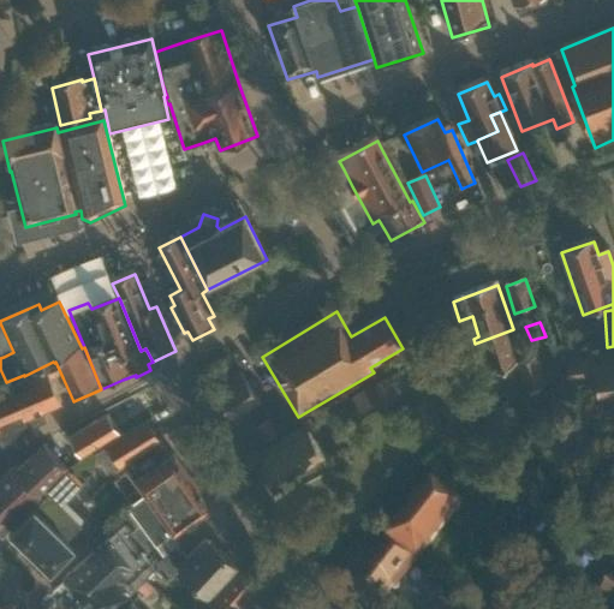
[(568,357),(556,322),(544,327),(556,362),(568,357)]
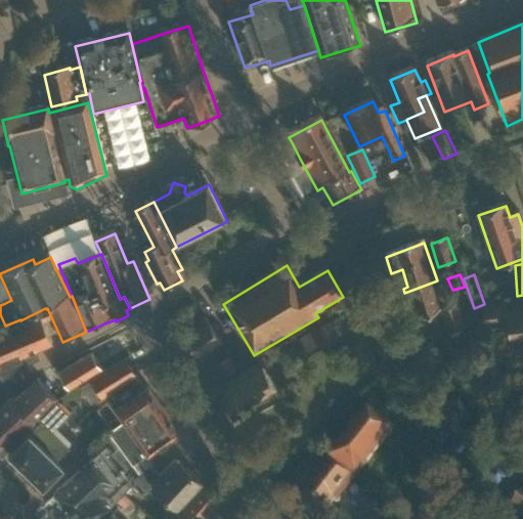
[(1,277),(0,277),(0,296),(1,297),(0,297),(3,304),(11,300),(1,277)]
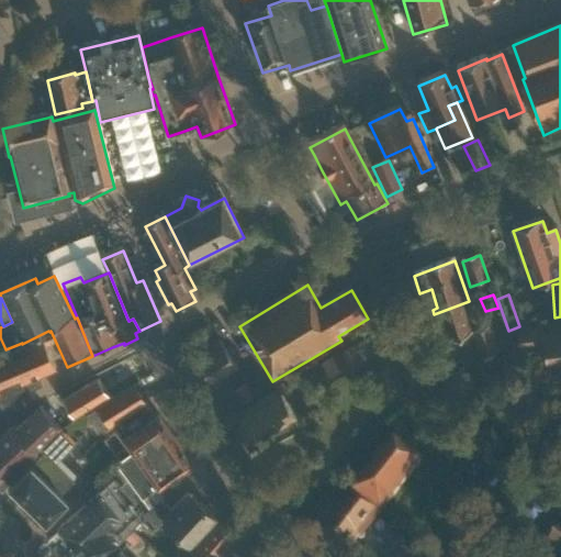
[(469,301),(434,314),(437,323),(441,322),(448,343),(475,333),(483,357),(500,351),(491,326),(479,331),(475,322),(469,301)]
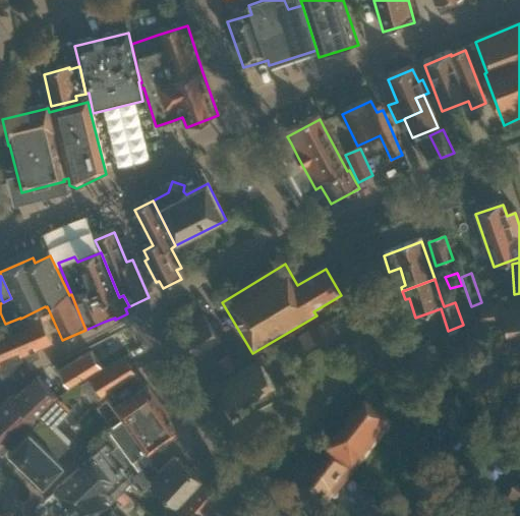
[(452,295),(441,298),(444,306),(455,302),(452,295)]
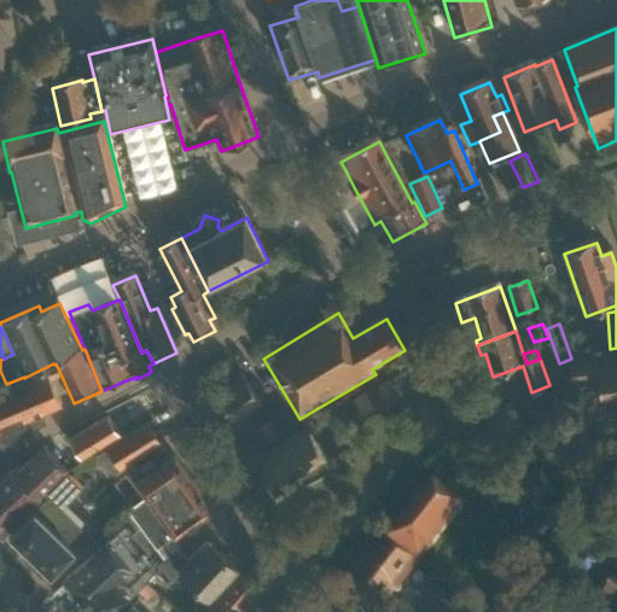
[(603,403),(616,400),(616,368),(615,360),(569,366),(572,384),(599,380),(603,403)]
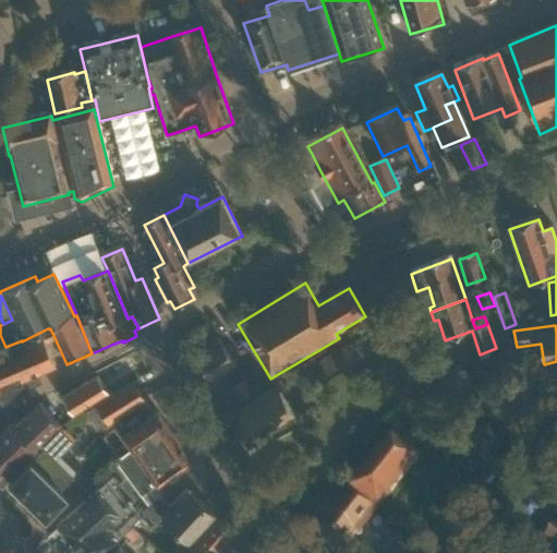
[(0,399),(34,385),(31,379),(40,374),(41,379),(53,373),(52,370),(57,368),(48,347),(57,343),(50,328),(49,329),(40,333),(43,337),(0,355),(0,399)]
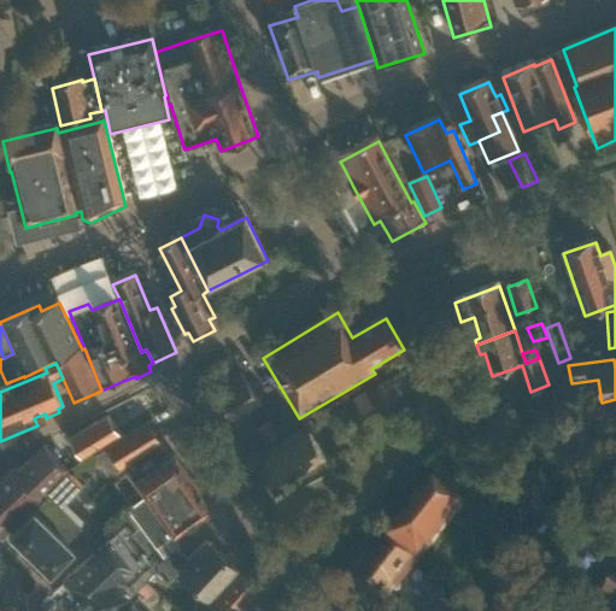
[(242,377),(215,394),(234,423),(263,406),(242,377)]
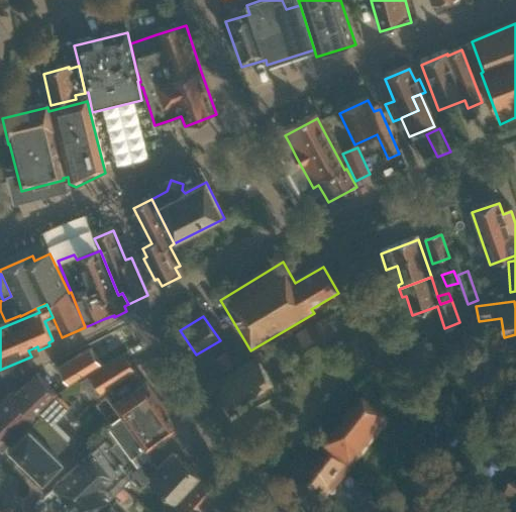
[(305,352),(334,336),(326,321),(297,337),(305,352)]
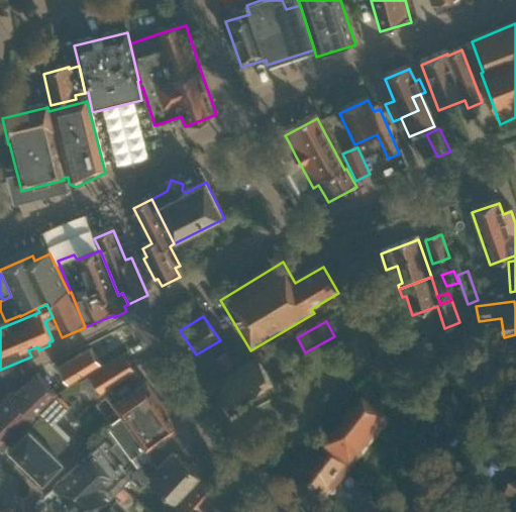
[(486,356),(500,354),(498,340),(484,342),(486,356)]
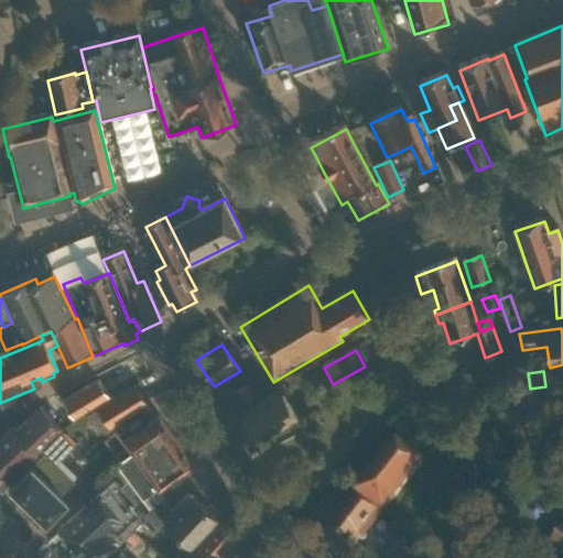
[(74,422),(109,400),(99,384),(64,405),(74,422)]
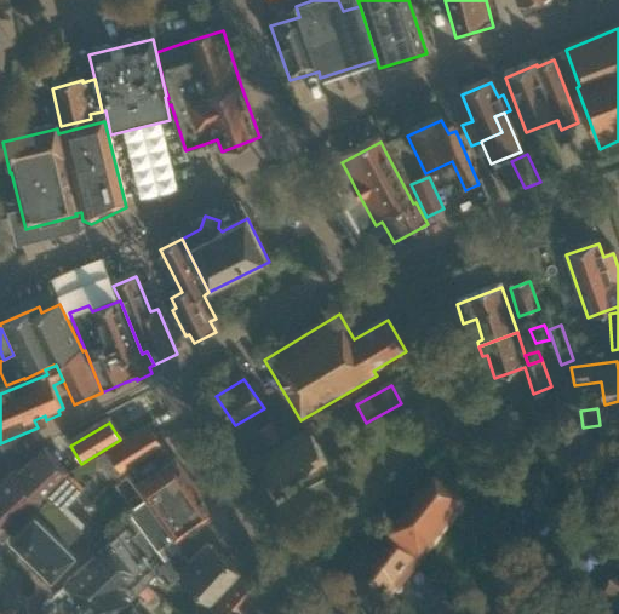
[(269,448),(281,440),(273,426),(261,434),(269,448)]
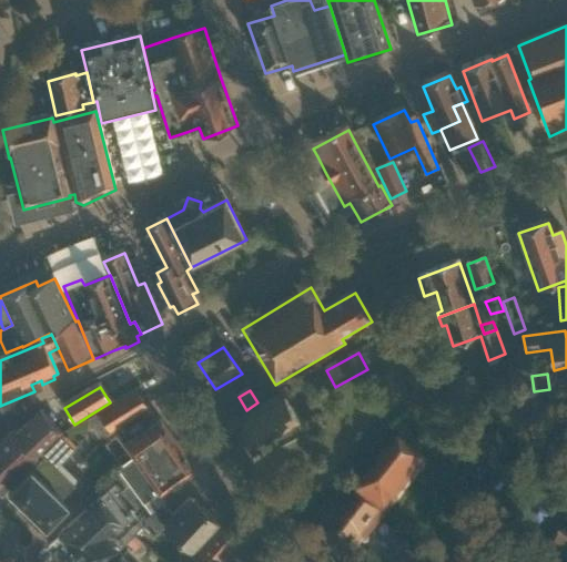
[(137,392),(99,416),(100,418),(111,435),(148,411),(137,392)]
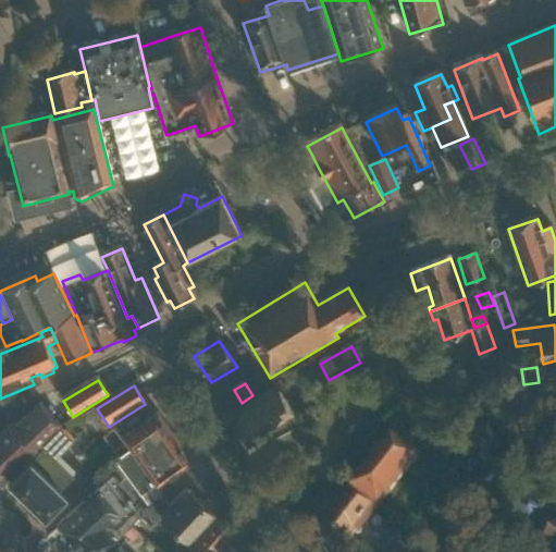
[(251,445),(294,418),(275,390),(234,417),(231,413),(222,419),(226,426),(235,420),(251,445)]
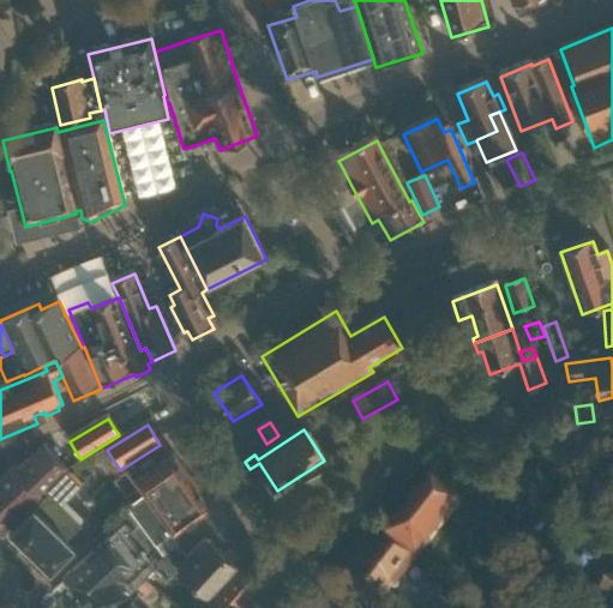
[(14,471),(5,480),(0,485),(0,537),(1,540),(43,499),(41,498),(68,470),(44,449),(18,475),(14,471)]
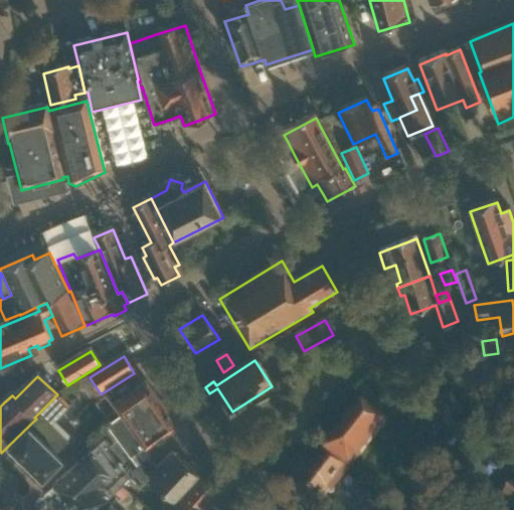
[(147,384),(115,408),(147,452),(179,429),(147,384)]
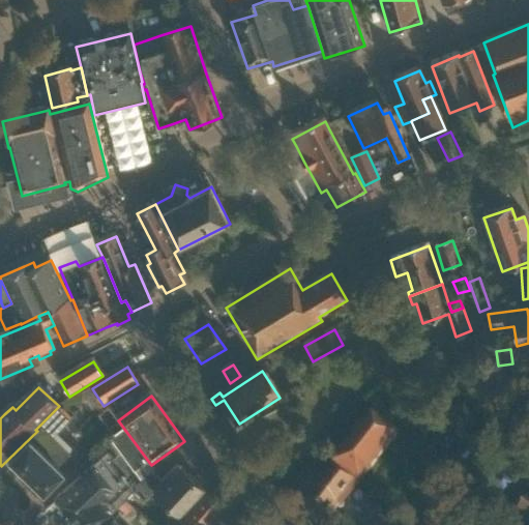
[(27,477),(59,445),(53,439),(69,424),(57,411),(38,430),(40,432),(11,461),(27,477)]
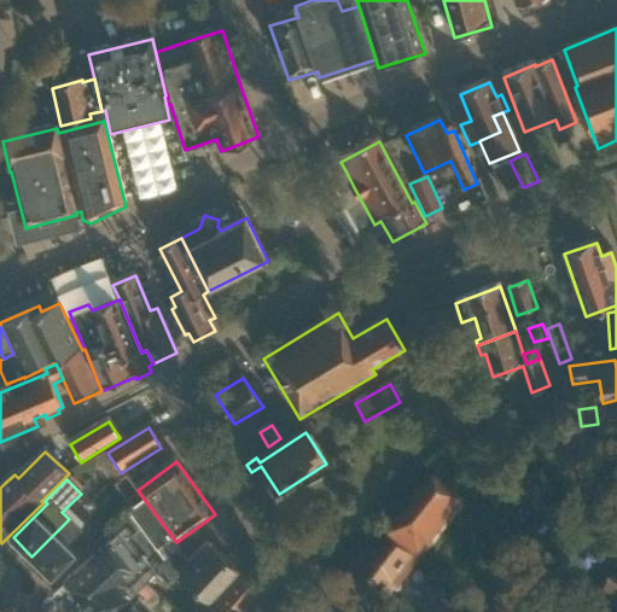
[(434,491),(389,549),(418,572),(464,514),(434,491)]
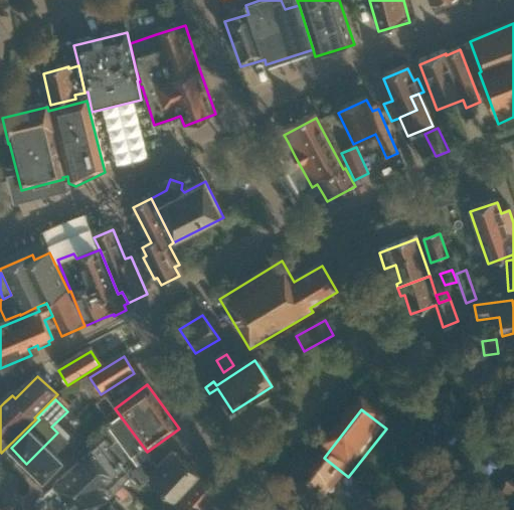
[(108,429),(114,437),(131,460),(132,461),(145,451),(120,418),(108,429)]
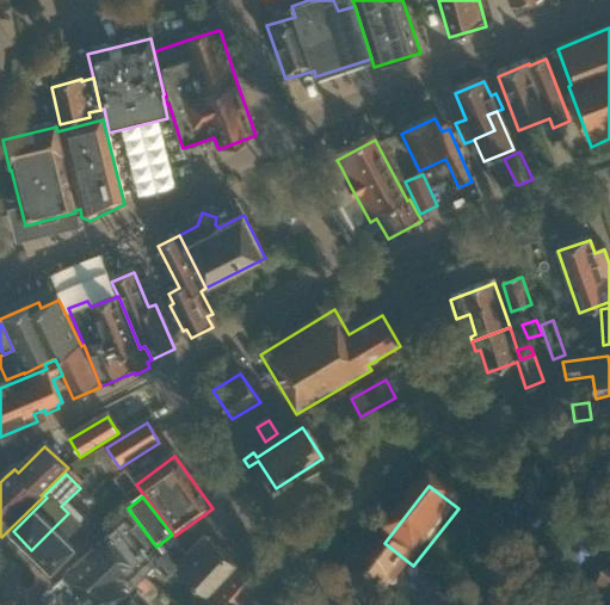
[(81,526),(68,513),(31,550),(51,570),(92,528),(86,522),(81,526)]
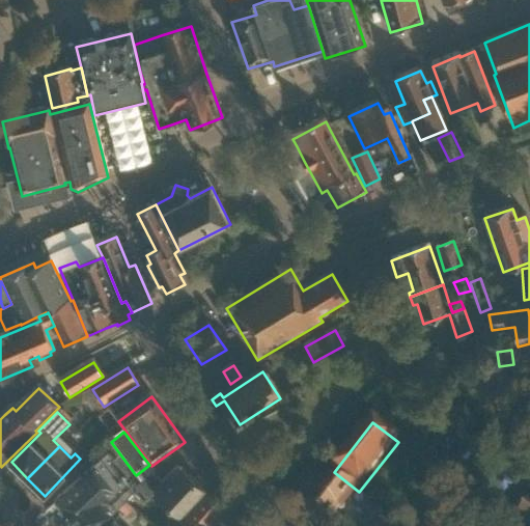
[(55,505),(75,525),(103,525),(122,507),(135,495),(124,483),(130,478),(109,458),(55,505)]
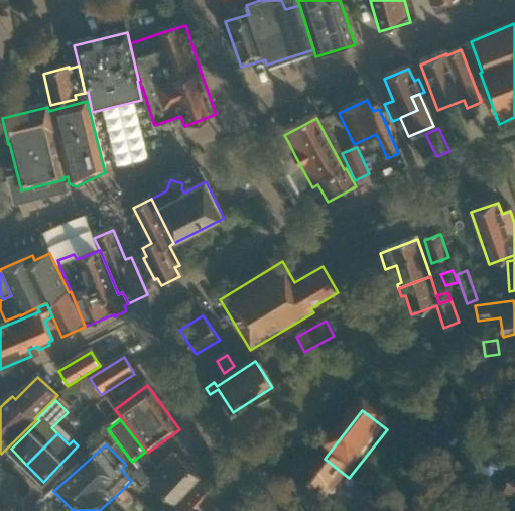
[(145,452),(132,462),(138,470),(150,460),(145,452)]
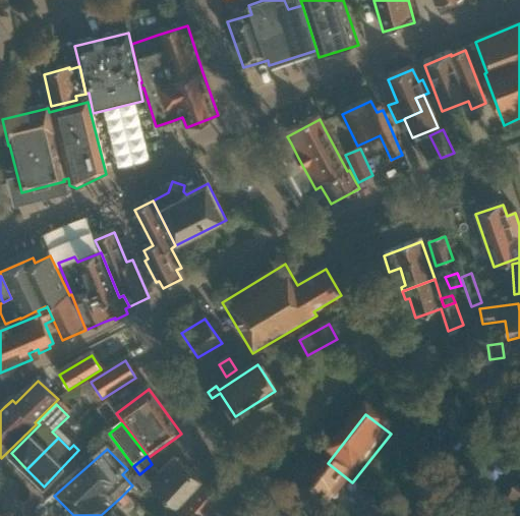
[(177,509),(201,482),(179,461),(177,462),(175,460),(160,475),(151,467),(133,485),(143,494),(152,484),(177,509)]
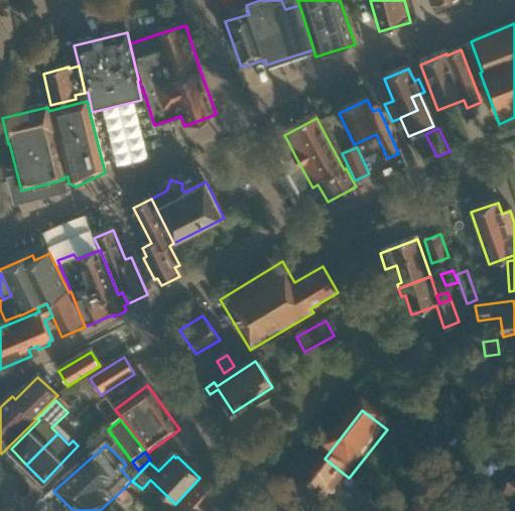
[(325,459),(290,502),(301,510),(318,510),(328,499),(332,502),(349,480),(348,479),(349,478),(325,459)]
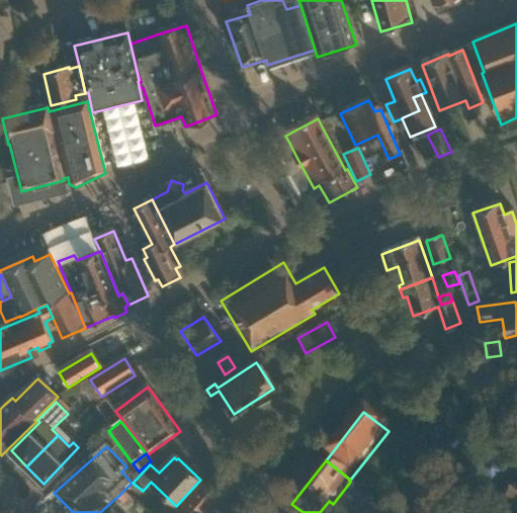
[(202,512),(214,497),(203,487),(181,512),(202,512)]
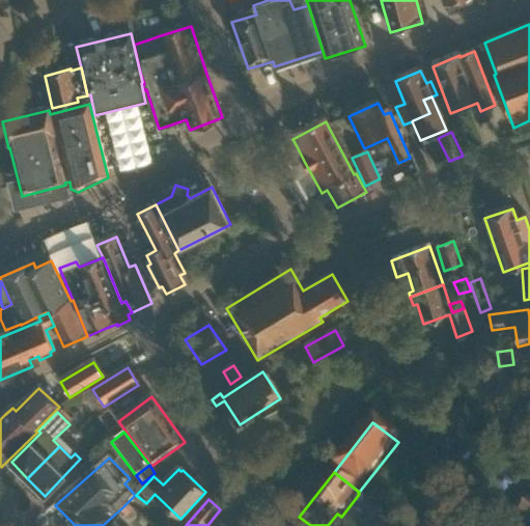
[(529,507),(528,507),(518,522),(523,525),(529,525),(529,507)]
